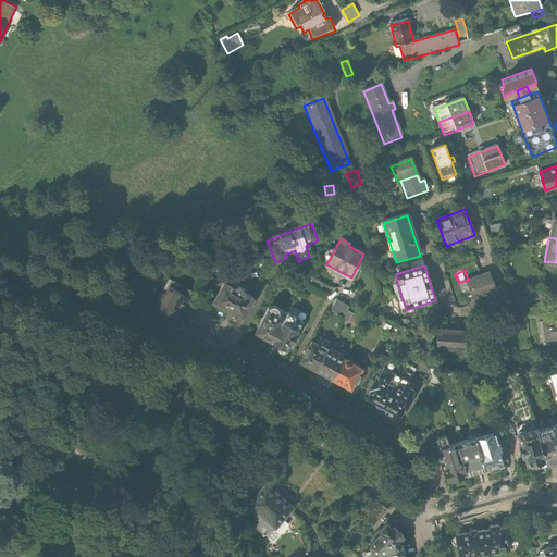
[(468,280),(466,281),(472,296),(473,299),(496,291),(489,272),(468,280)]
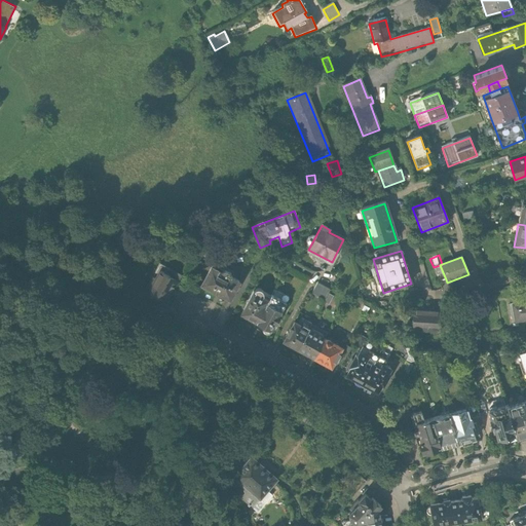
[(238,282),(208,265),(197,286),(227,301),(238,282)]
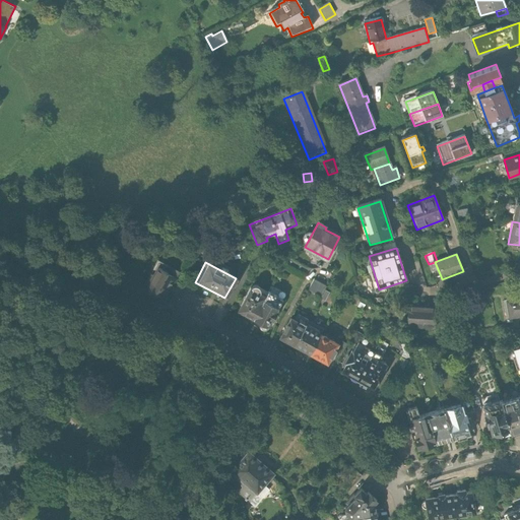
[(434,278),(441,276),(435,262),(429,264),(434,278)]
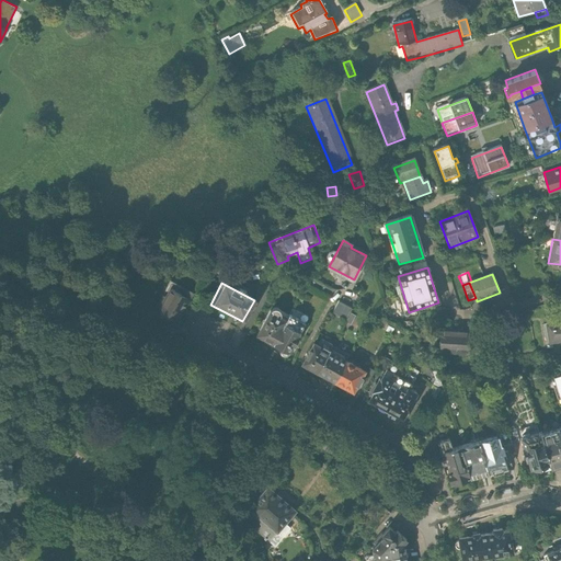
[(169,290),(155,315),(174,325),(187,300),(169,290)]
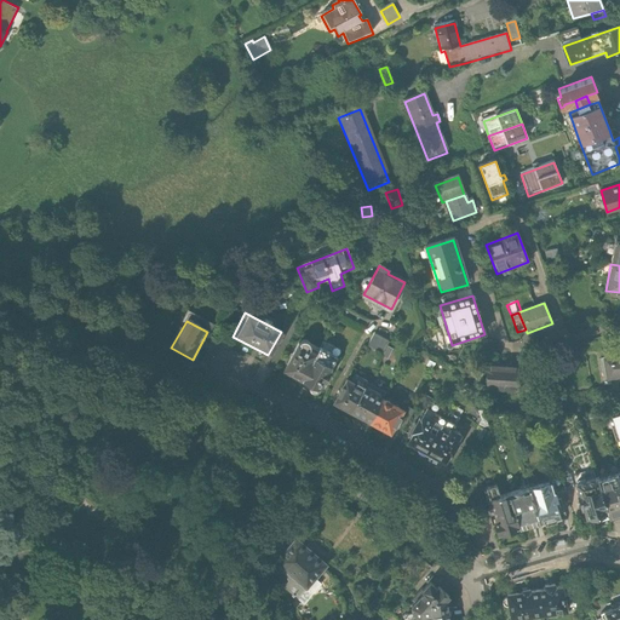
[(281,372),(300,382),(311,359),(315,354),(296,344),(281,372)]
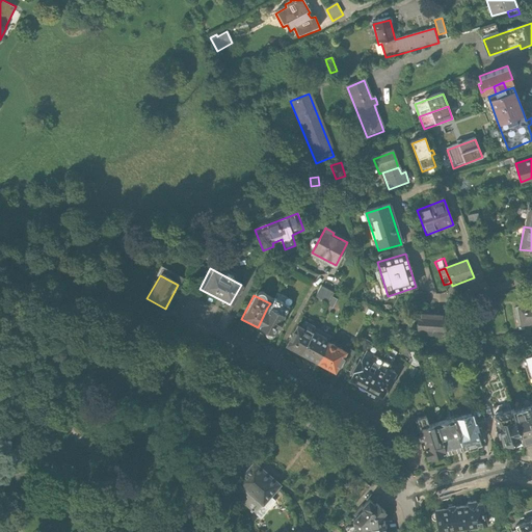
[(336,300),(331,298),(327,307),(331,309),(336,300)]
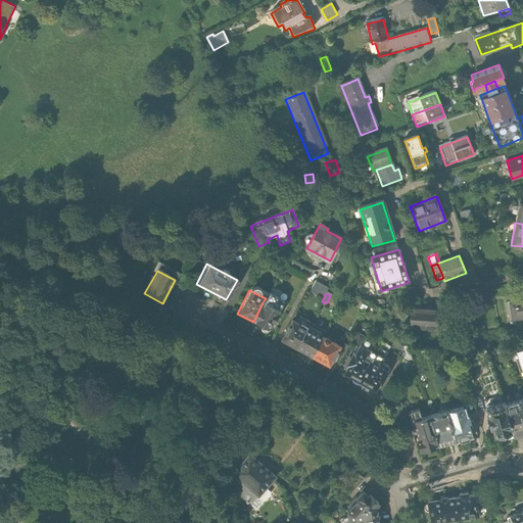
[(522,298),(509,301),(512,319),(522,317),(522,298)]
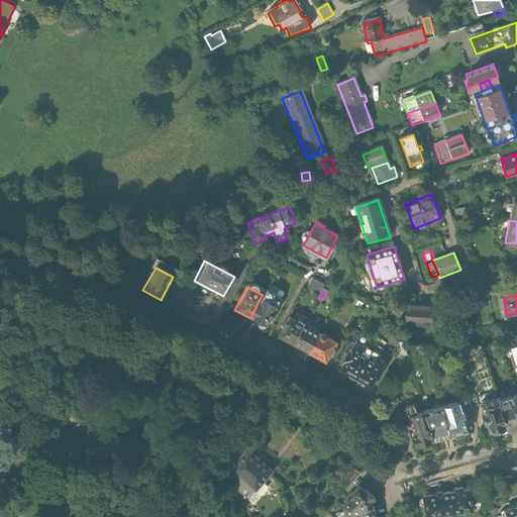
[(275,307),(260,299),(250,318),(265,326),(275,307)]
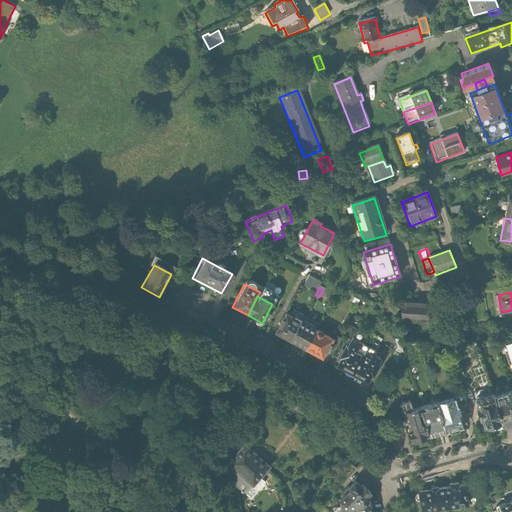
[(163,306),(152,300),(148,307),(159,313),(163,306)]
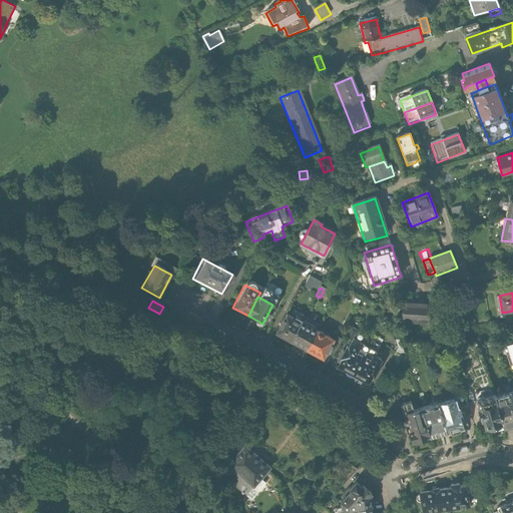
[(430,303),(402,302),(402,319),(429,320),(430,303)]
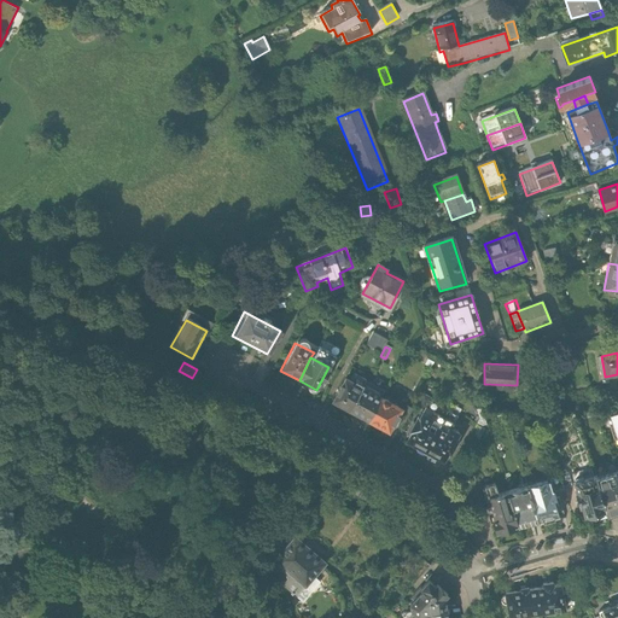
[(331,403),(348,413),(361,388),(344,378),(331,403)]
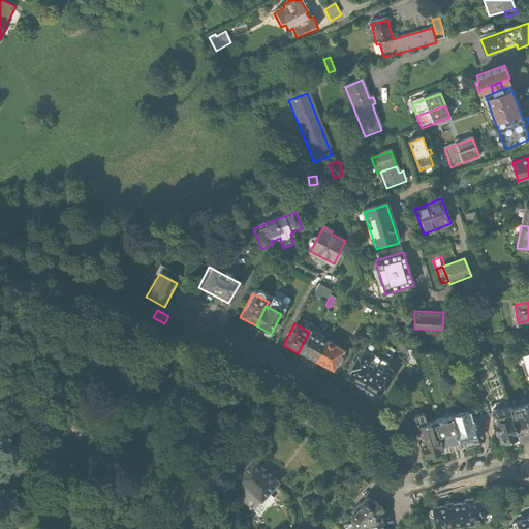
[(325,341),(309,332),(298,353),(314,362),(325,341)]
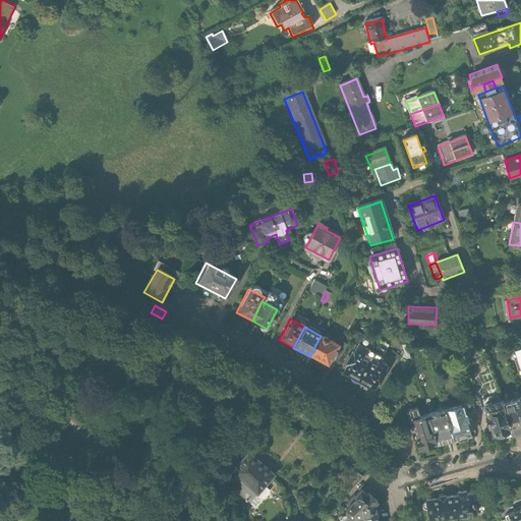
[(338,345),(321,336),(309,356),(328,365),(338,345)]
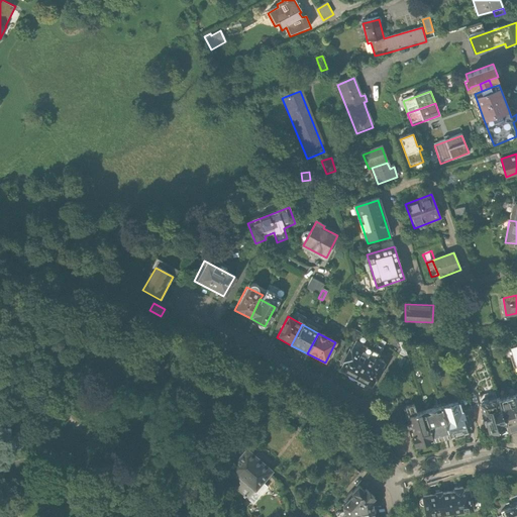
[(339,371),(354,379),(366,358),(358,354),(362,350),(352,345),(349,350),(348,349),(341,362),(343,363),(339,371)]
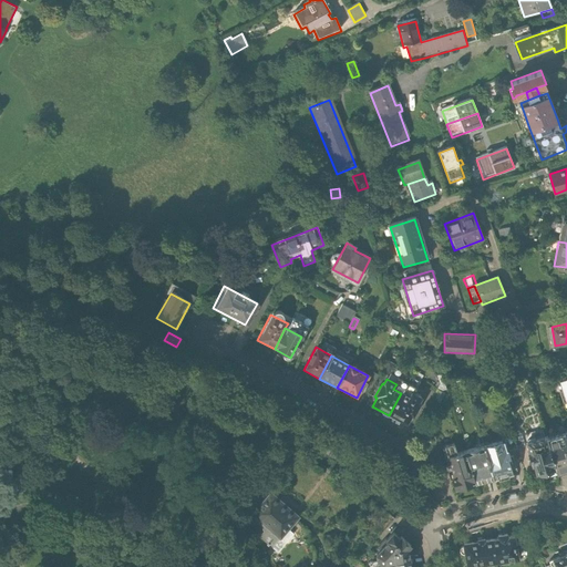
[(433,400),(441,403),(446,390),(439,387),(433,400)]
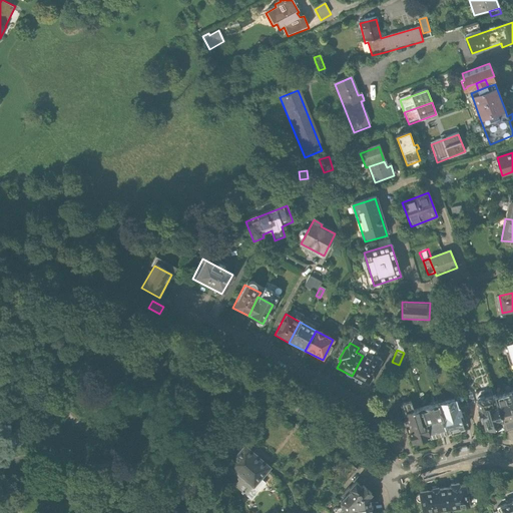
[(370,359),(363,356),(352,376),(368,384),(372,376),(374,377),(380,365),(379,364),(381,360),(372,355),(370,359)]
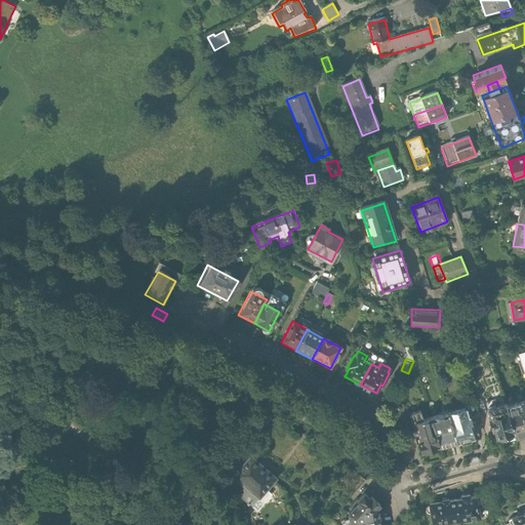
[(474,400),(478,414),(486,412),(481,398),(474,400)]
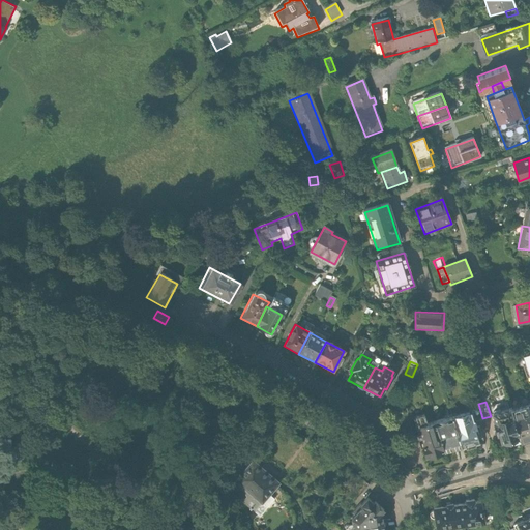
[(529,412),(529,407),(520,410),(529,440),(529,439),(529,412)]
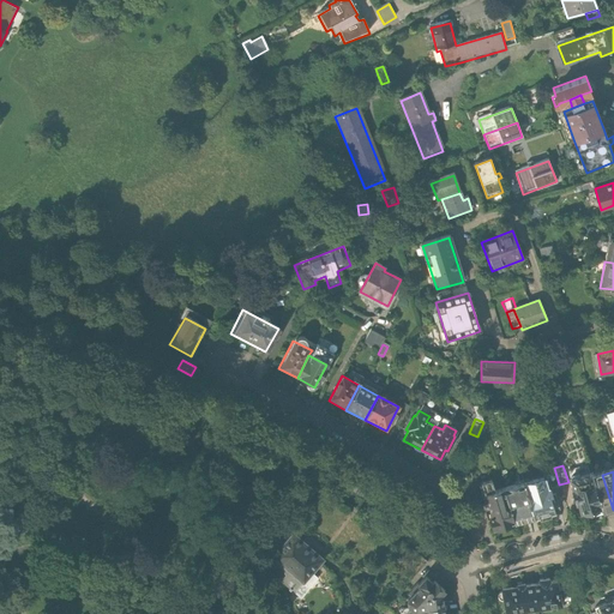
[(581,513),(602,507),(593,477),(591,474),(570,481),(581,513)]
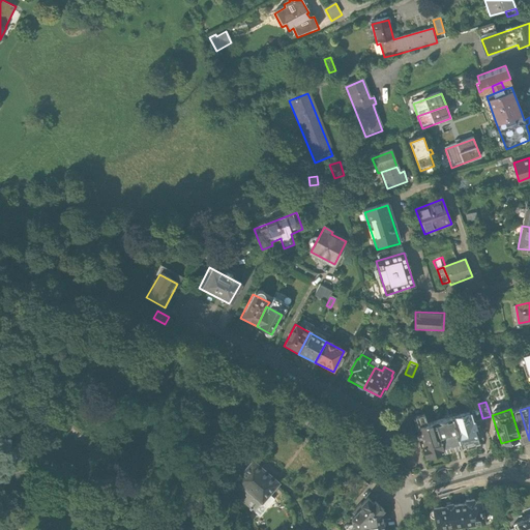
[(521,442),(529,440),(520,410),(511,412),(520,438),(521,442)]
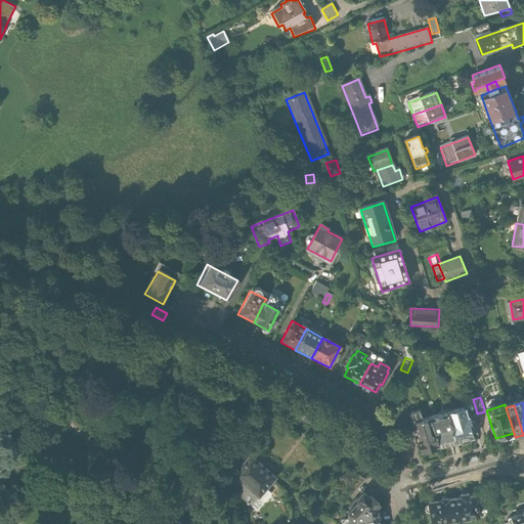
[(465,407),(447,412),(455,442),(473,437),(465,407)]
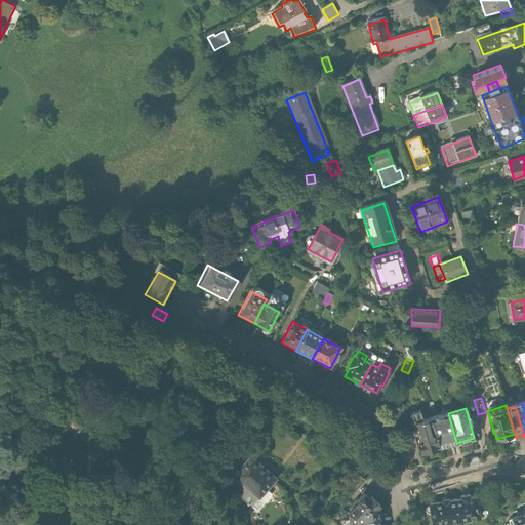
[(420,454),(440,448),(431,418),(422,421),(419,412),(411,414),(419,442),(417,443),(420,454)]
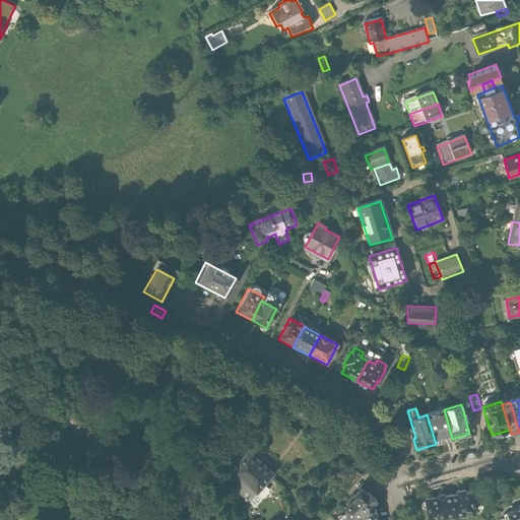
[(444,409),(427,414),(436,444),(452,439),(444,409)]
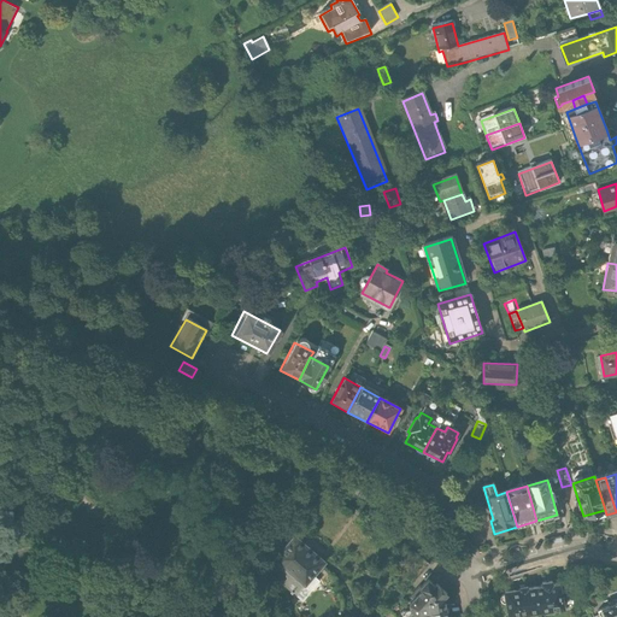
[(274,560),(291,575),(305,586),(324,563),(293,536),(274,560)]
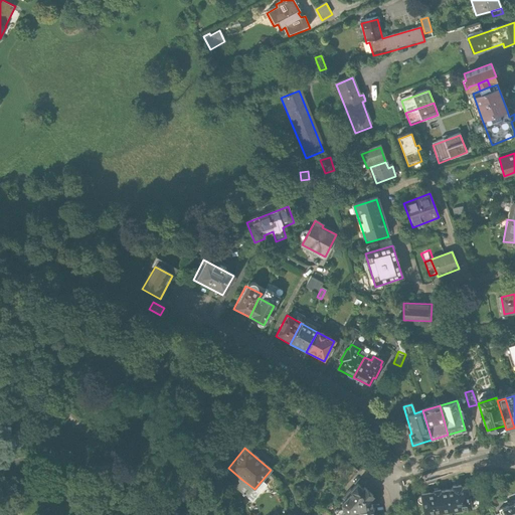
[(247,498),(254,489),(242,480),(235,488),(247,498)]
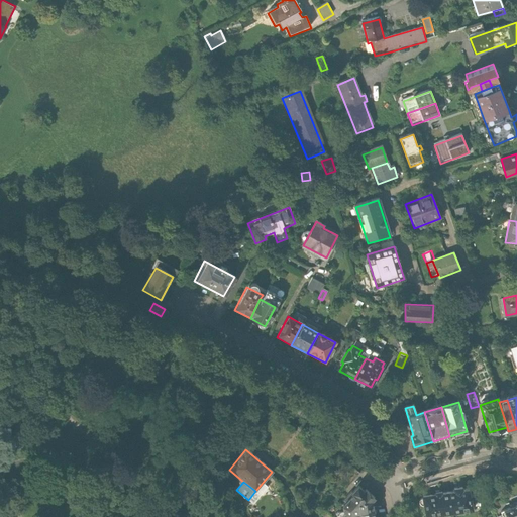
[(469,488),(469,489),(471,501),(480,500),(479,489),(479,486),(469,488)]
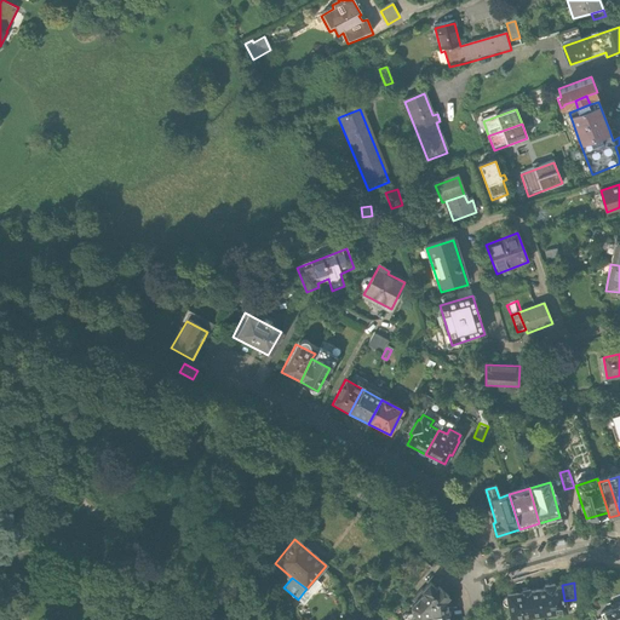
[(423,595),(411,608),(412,619),(417,619),(447,613),(446,601),(448,598),(437,589),(436,591),(429,584),(420,593),(423,595)]
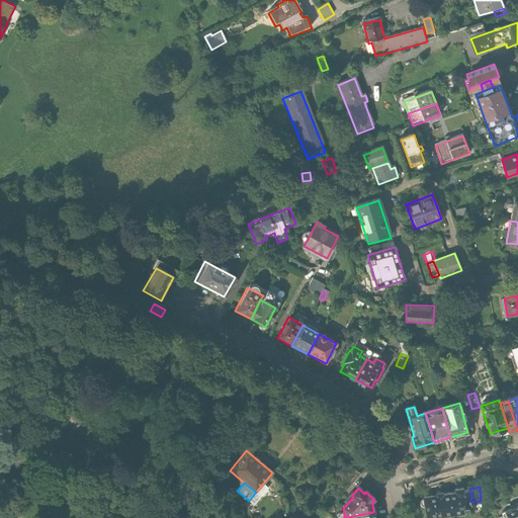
[(455,493),(450,494),(453,513),(473,510),(471,502),(469,490),(463,491),(463,488),(455,490),(455,493)]
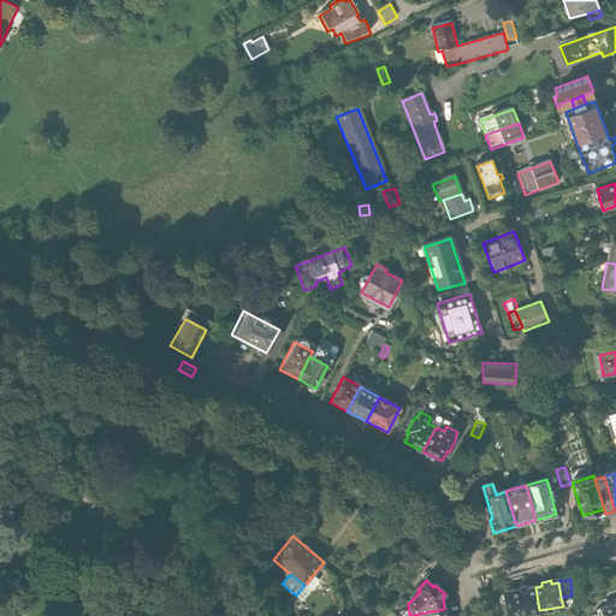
[(508,615),(539,610),(535,587),(527,588),(526,586),(519,587),(520,590),(504,592),(504,594),(503,594),(502,596),(501,596),(501,597),(499,598),(499,599),(499,600),(501,600),(501,602),(502,603),(503,604),(504,603),(505,603),(508,615)]
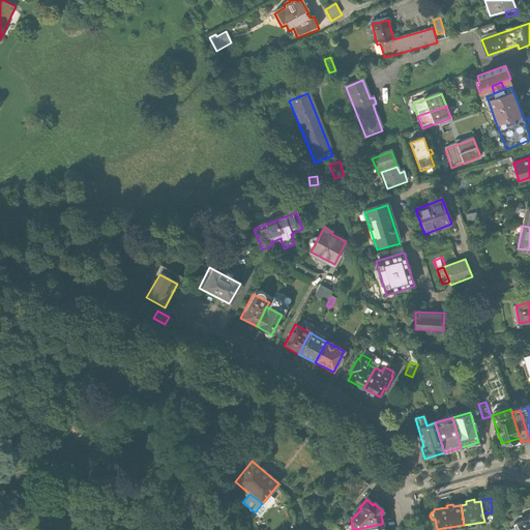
[(529,529),(529,513),(522,518),(523,520),(513,524),(514,529),(529,529)]
